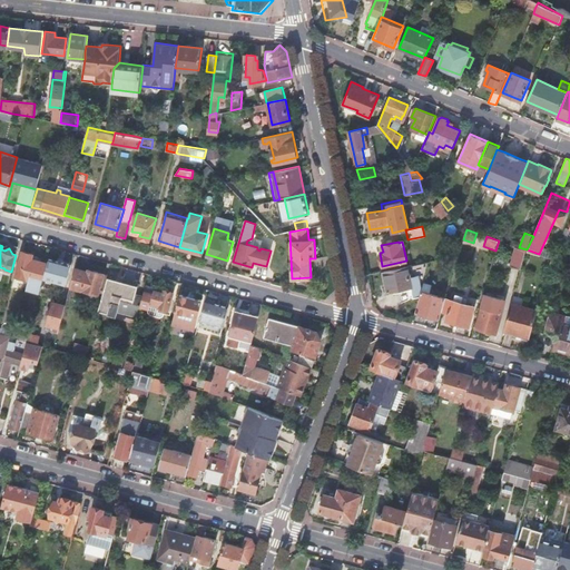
[(519,247),(517,246),(511,265),(521,268),(527,249),(519,247)]
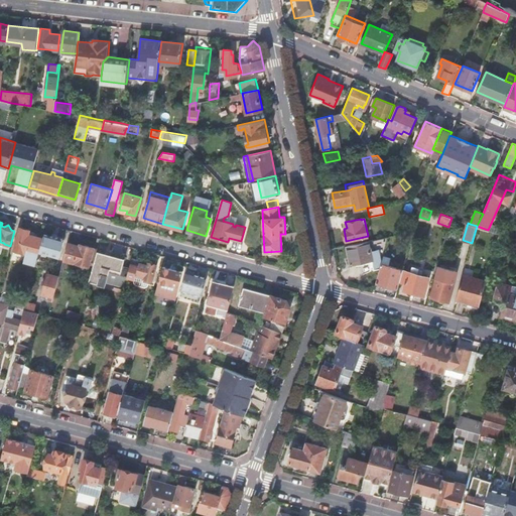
[(20,227),(14,249),(26,253),(24,261),(34,264),(41,238),(28,235),(29,230),(20,227)]
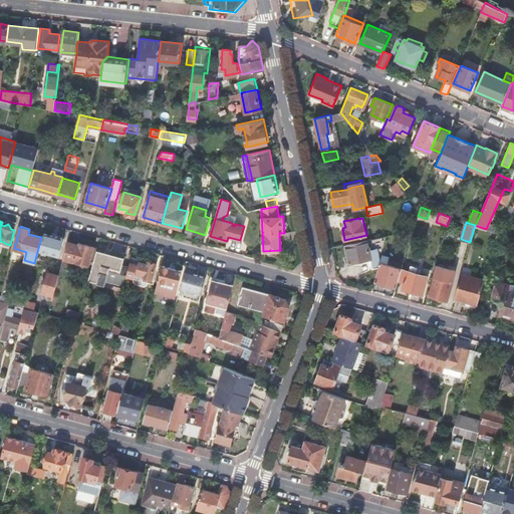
[(497,233),(495,239),(495,240),(503,243),(505,235),(504,235),(497,233)]
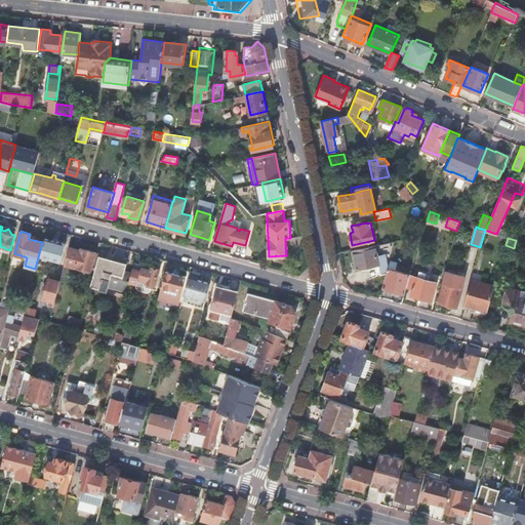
[(48,239),(43,257),(65,261),(69,244),(48,239)]
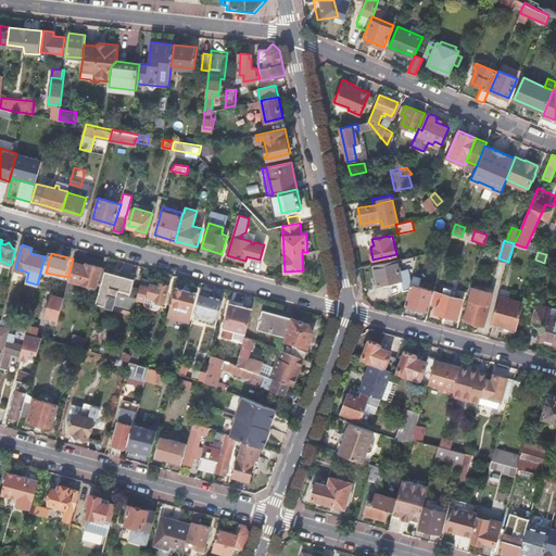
[(400,269),(397,260),(374,264),(378,285),(401,280),(403,290),(409,288),(411,283),(412,281),(409,267),(400,269)]
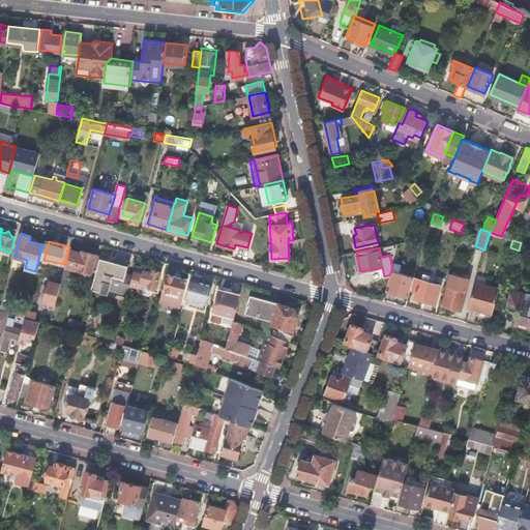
[(69,249),(65,267),(95,275),(99,258),(100,257),(96,256),(96,255),(83,251),(82,253),(69,249)]
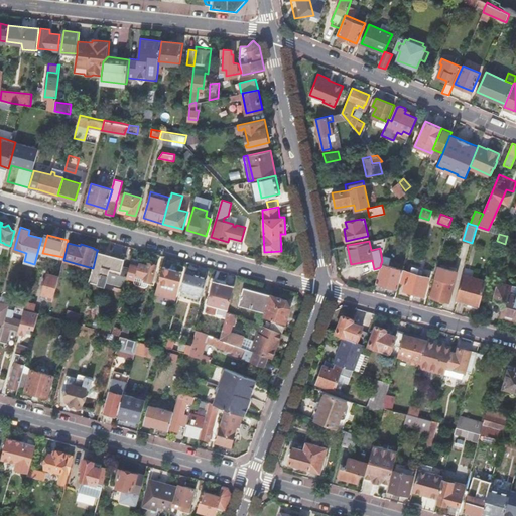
[(93,268),(89,281),(105,285),(106,281),(124,286),(127,277),(129,268),(123,266),(125,259),(97,251),(93,268)]
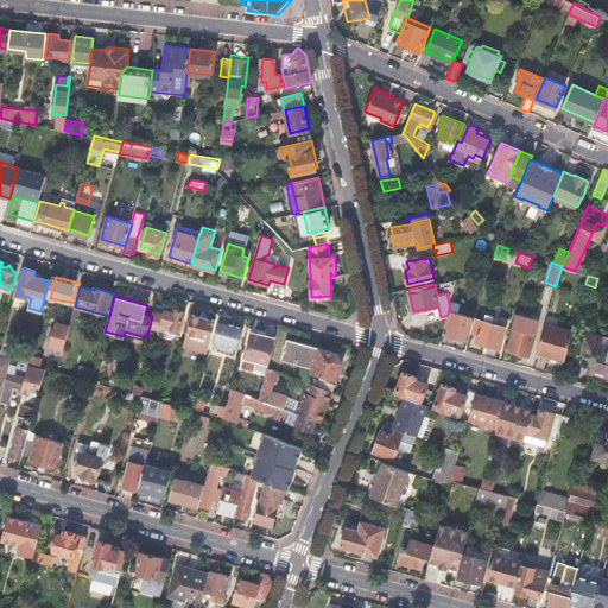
[(164,306),(156,304),(152,316),(150,327),(158,329),(157,331),(159,335),(171,339),(175,336),(176,331),(179,331),(184,311),(175,309),(175,311),(164,309),(164,306)]
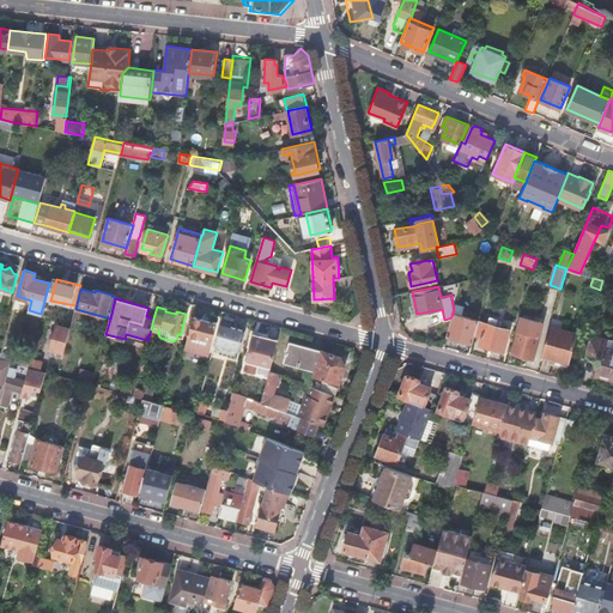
[(478,321),(479,319),(453,313),(451,317),(447,334),(473,341),(474,334),(478,321)]
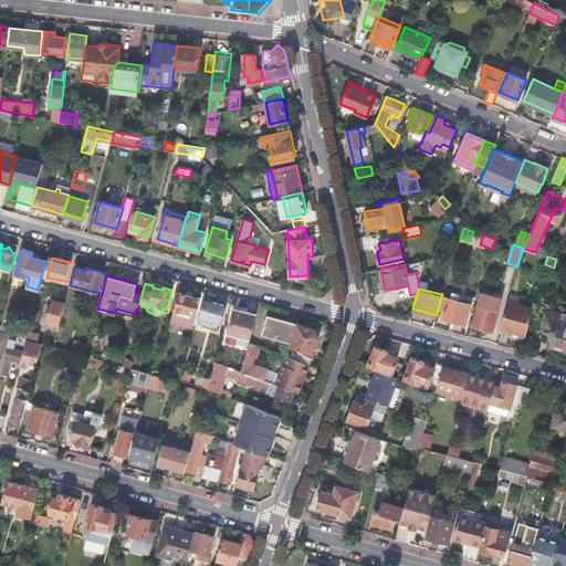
[(175,310),(189,313),(196,315),(200,297),(179,292),(175,310)]
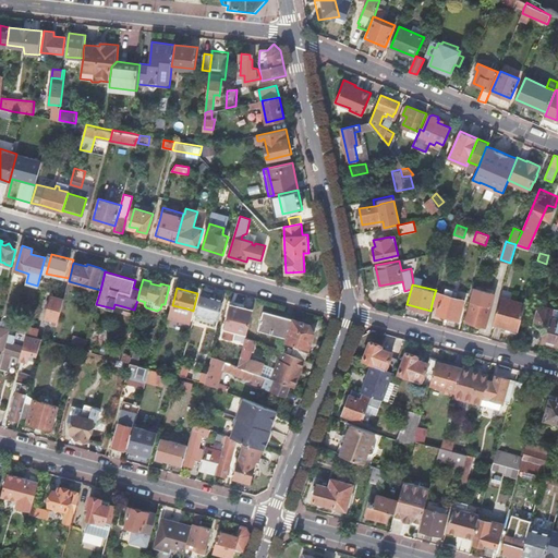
[(435,292),(432,304),(438,305),(436,313),(459,319),(464,300),(435,292)]
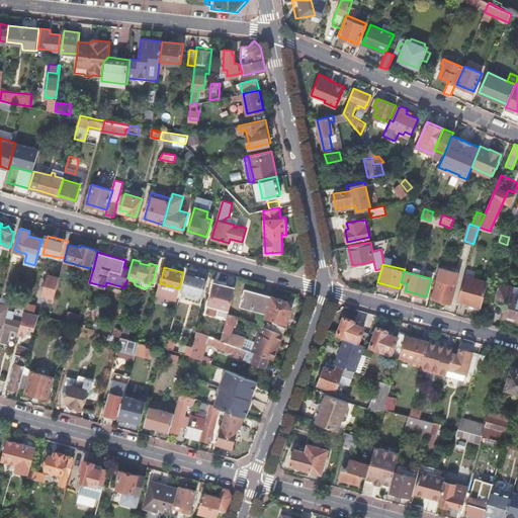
[(186,273),(182,290),(184,291),(183,295),(183,298),(201,304),(207,278),(186,273)]
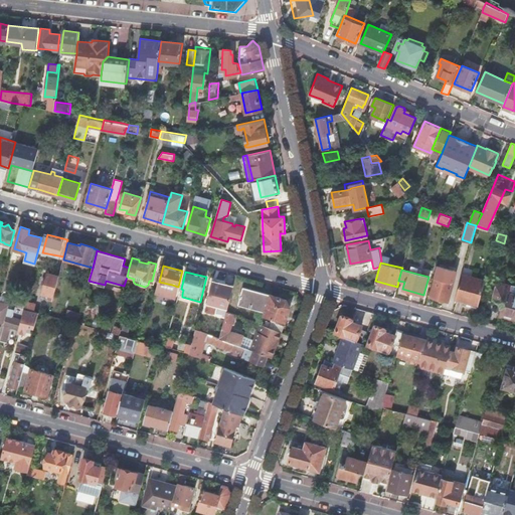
[(47,300),(52,301),(58,276),(47,273),(42,293),(49,295),(48,300),(47,300)]
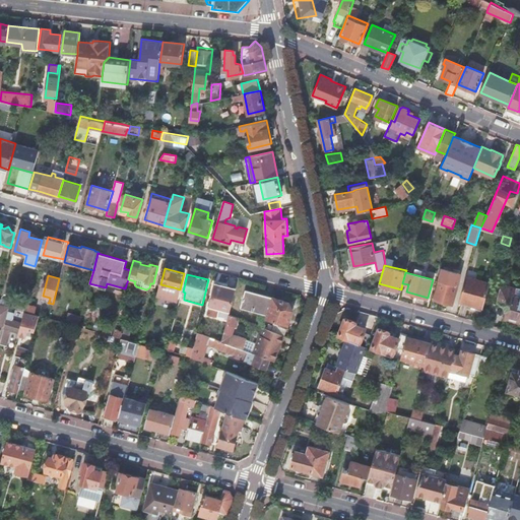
[(466,277),(459,302),(482,308),(490,283),(466,277)]
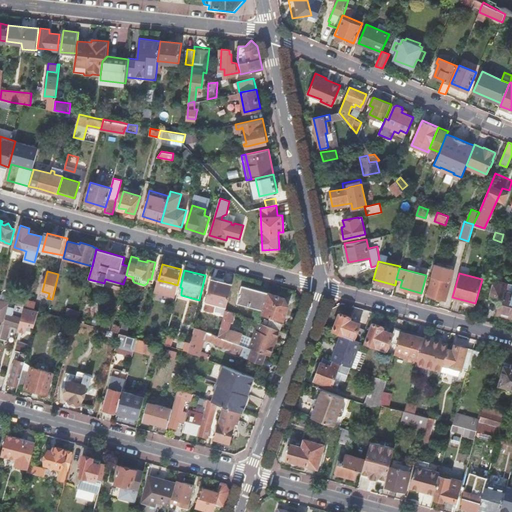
[(431,274),(426,294),(445,300),(451,280),(431,274)]
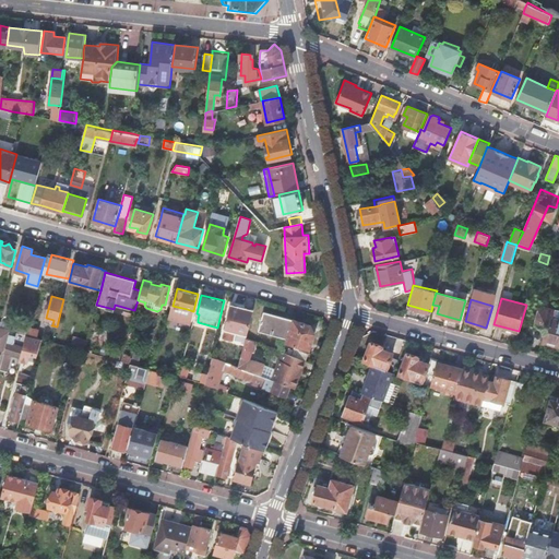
[(233,331),(247,334),(253,310),(235,305),(230,321),(234,322),(233,325),(235,325),(233,331)]
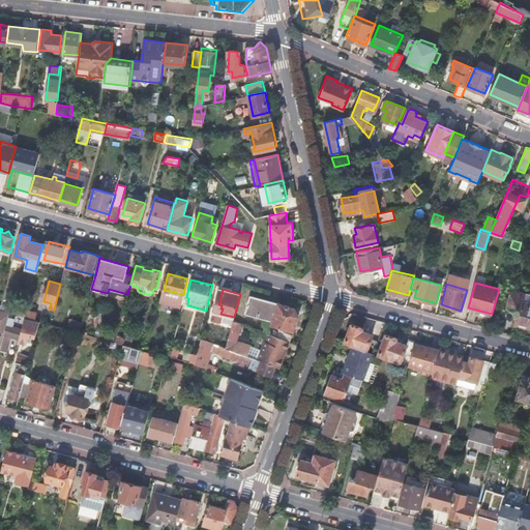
[(529,302),(523,300),(526,293),(512,290),(508,307),(516,310),(519,310),(518,315),(514,324),(529,327),(529,302)]
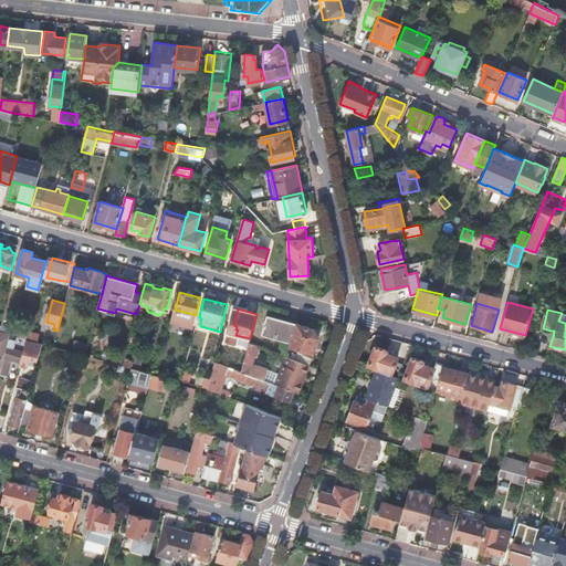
[(261,334),(291,343),(296,325),(266,316),(261,334)]
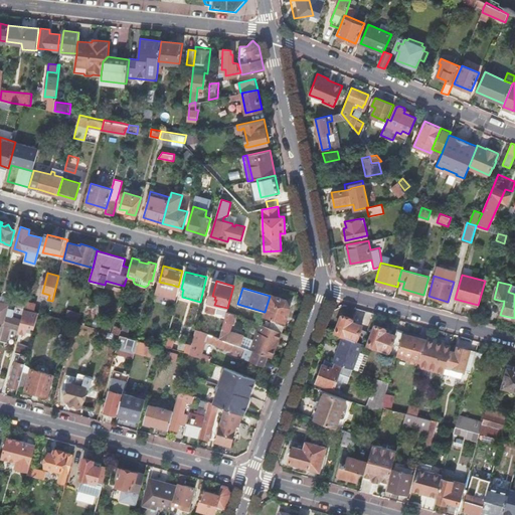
[(270,296),(265,312),(264,315),(285,322),(290,307),(286,300),(271,295),(270,296)]
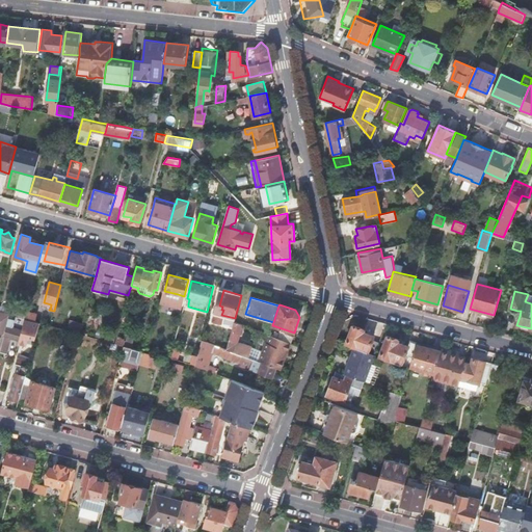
[(20,309),(18,317),(25,319),(27,312),(27,311),(20,309)]
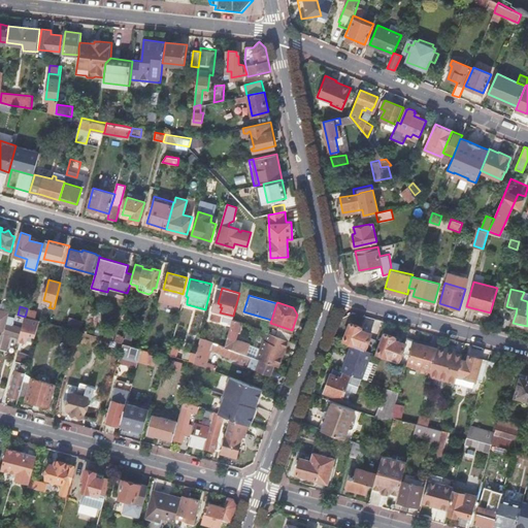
[(0,330),(4,332),(9,312),(0,309),(0,330)]
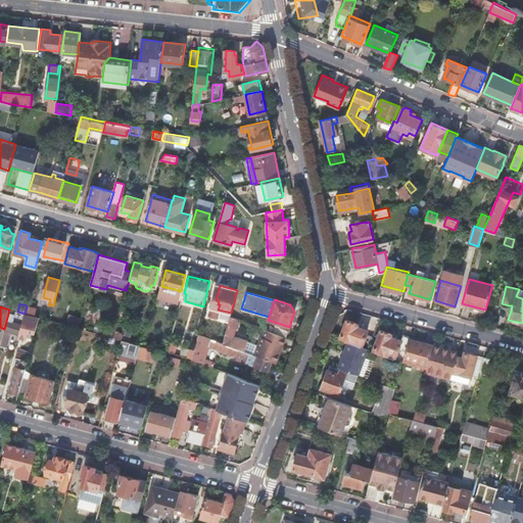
[(27,306),(25,314),(35,317),(37,308),(27,306)]
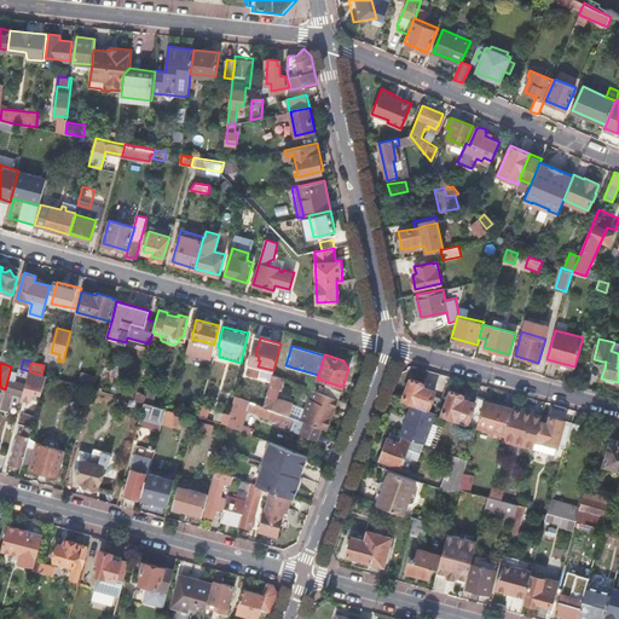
[(21,369),(11,366),(5,389),(0,405),(0,406),(7,410),(12,393),(22,395),(25,383),(19,381),(21,377),(27,379),(29,371),(21,369)]
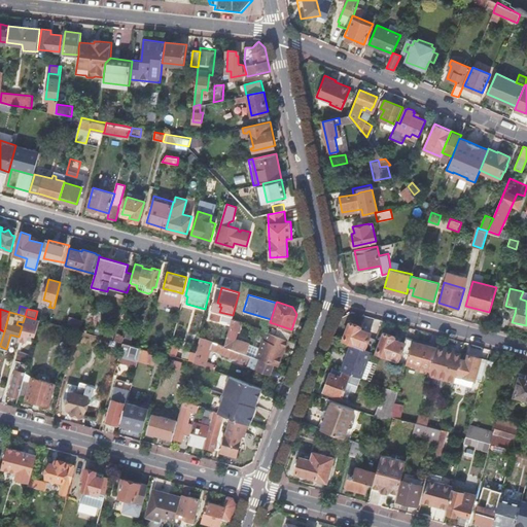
[(35,319),(25,316),(23,322),(22,326),(19,337),(18,339),(26,341),(28,334),(35,336),(39,320),(35,319)]
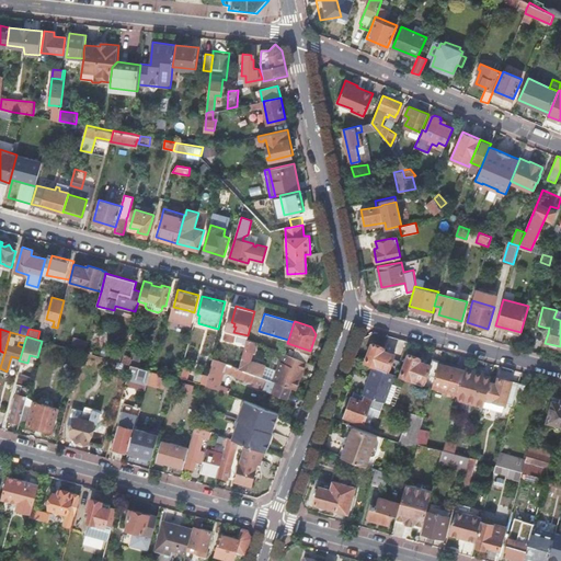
[(75,339),(71,348),(81,351),(84,352),(87,342),(75,339)]
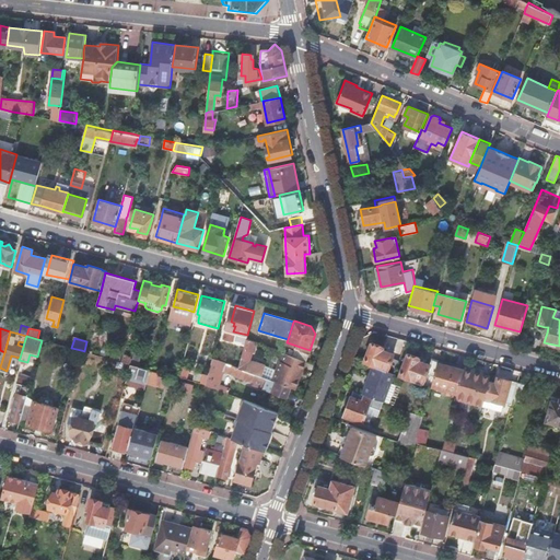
[(246,338),(237,368),(256,374),(263,376),(265,366),(251,361),(253,350),(254,350),(255,341),(246,338)]
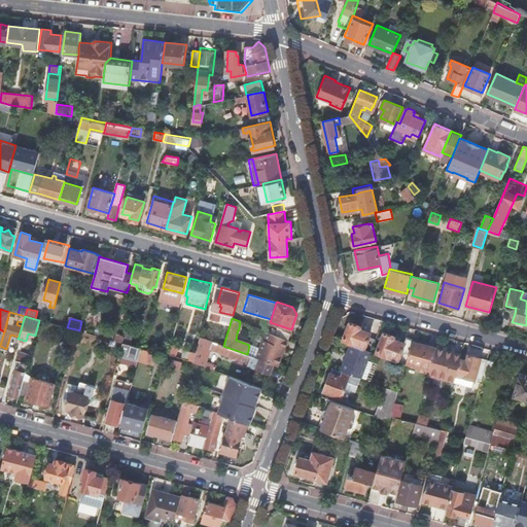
[(349,321),(342,340),(351,343),(371,351),(375,339),(369,337),(370,332),(359,328),(360,325),(349,321)]
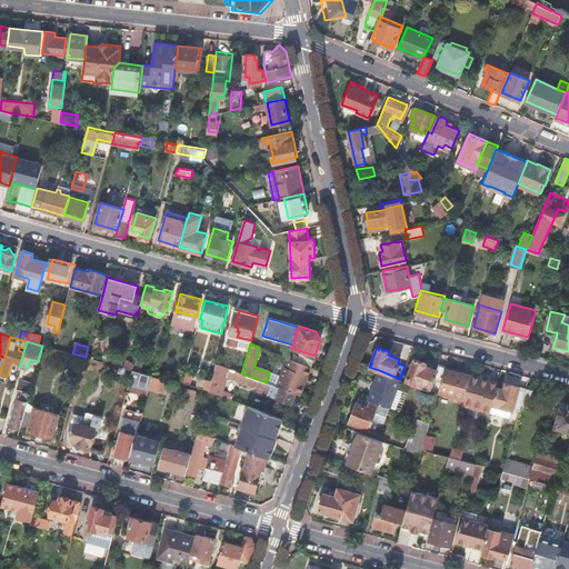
[(125,359),(123,367),(131,369),(133,370),(140,371),(145,356),(127,351),(125,359)]
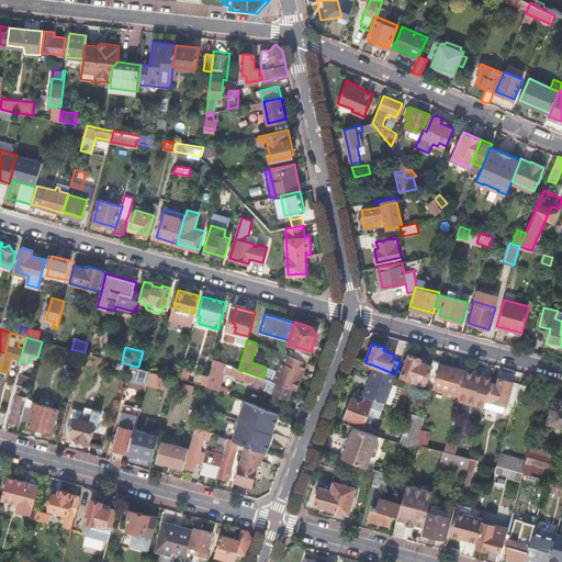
[(294,351),(293,357),(306,362),(310,355),(295,350),(294,351)]
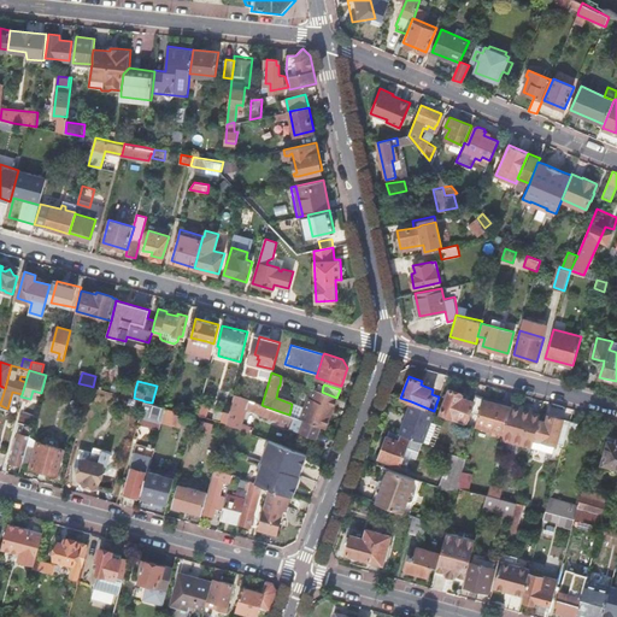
[(254,387),(252,395),(262,398),(264,389),(254,387)]
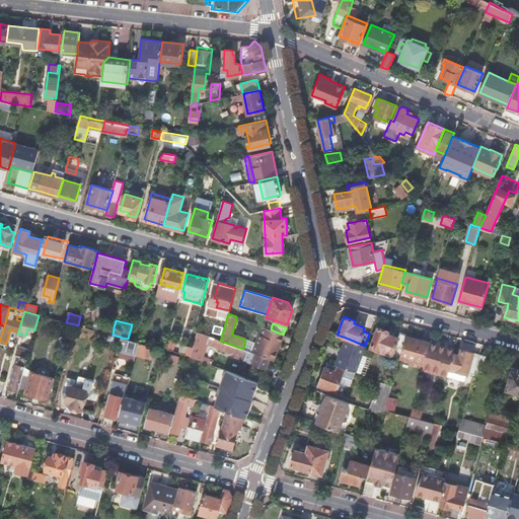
[(269,359),(274,361),(283,335),(271,329),(267,328),(264,326),(261,335),(260,335),(252,353),(269,359)]
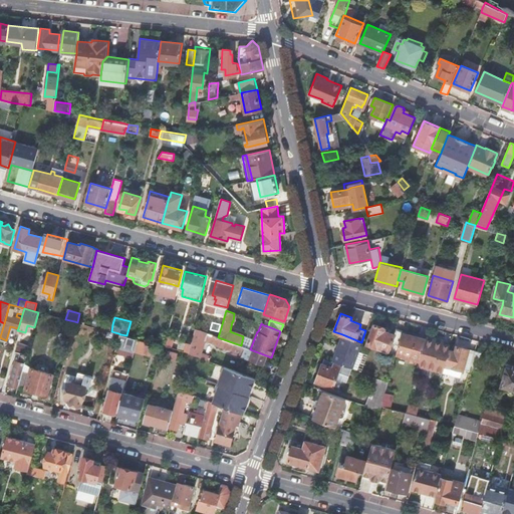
[(373,324),(365,343),(396,354),(402,333),(402,331),(396,329),(395,332),(396,332),(395,335),(383,330),(384,328),(373,324)]
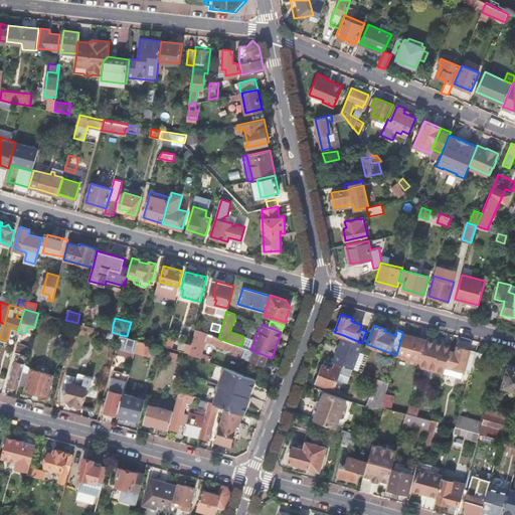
[(189,352),(189,353),(194,355),(199,357),(201,352),(205,341),(231,351),(231,354),(263,366),(263,365),(267,356),(250,350),(245,348),(241,346),(235,344),(218,338),(195,329),(191,345),(189,352)]
